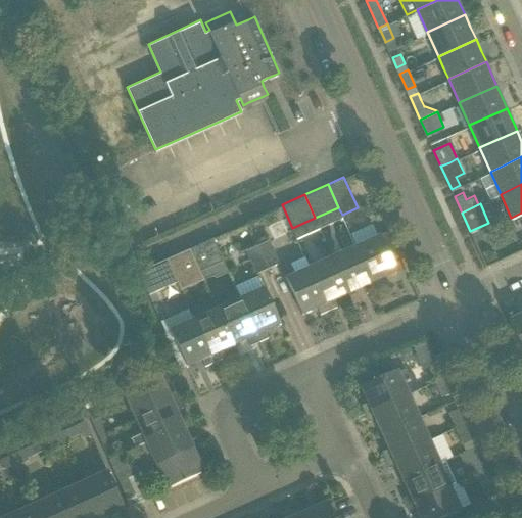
[(387,229),(356,243),(375,287),(383,283),(381,277),(396,270),(390,257),(399,253),(387,229)]
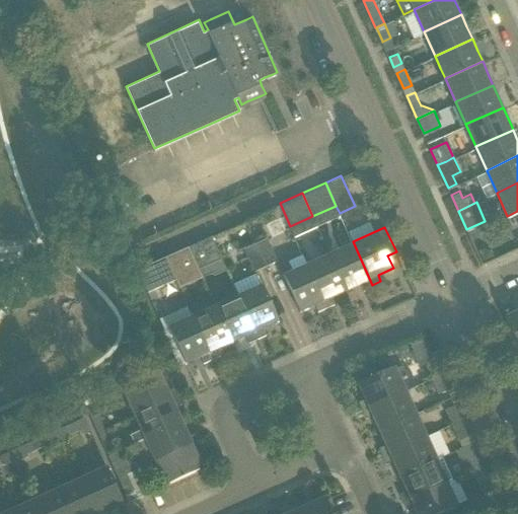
[(212,234),(189,244),(199,267),(222,257),(212,234)]
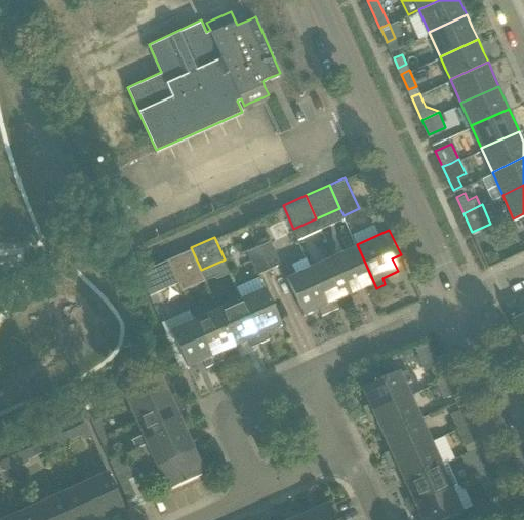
[(271,238),(258,244),(270,267),(281,262),(271,238)]
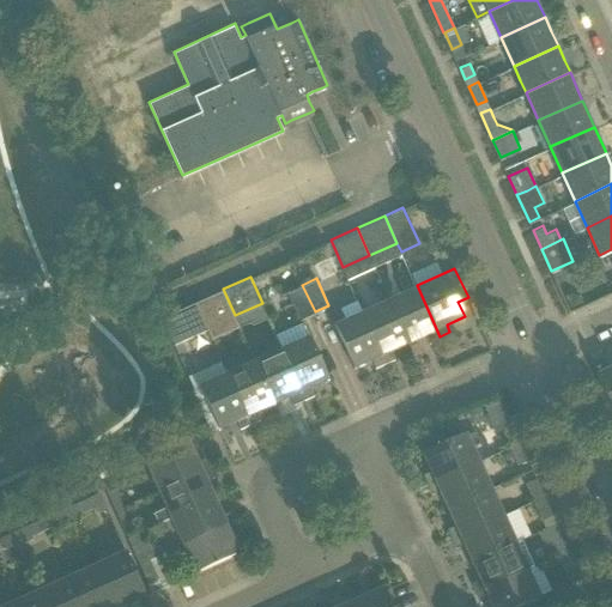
[(289,291),(288,291),(292,302),(301,319),(315,311),(302,285),(289,291)]
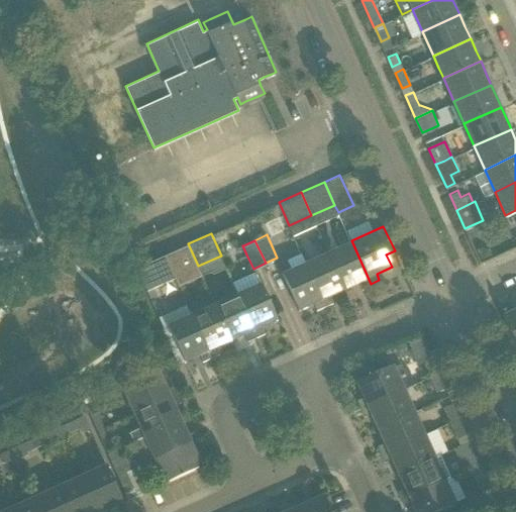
[(351,240),(328,250),(345,288),(359,281),(363,287),(371,284),(351,240)]
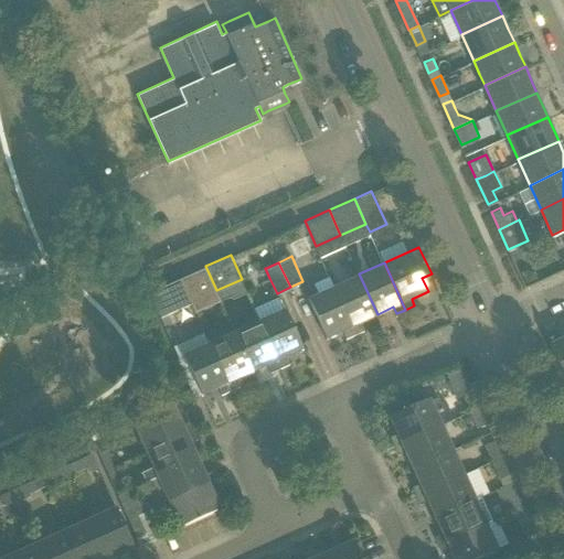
[(182,279),(181,280),(192,302),(216,290),(205,266),(199,269),(197,273),(182,279)]
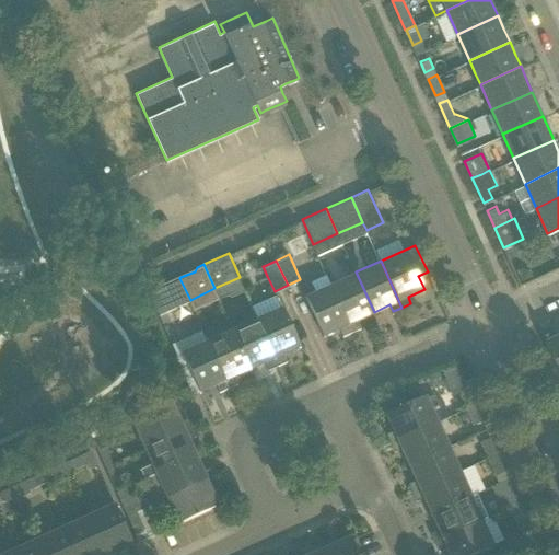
[(521,266),(516,268),(521,279),(533,275),(531,270),(521,266)]
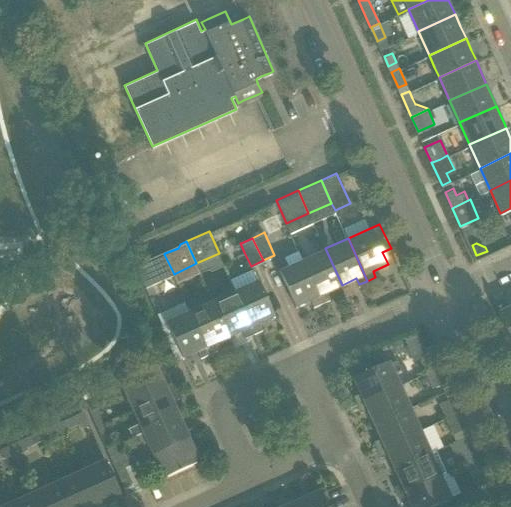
[(325,248),(303,259),(322,301),(330,298),(327,291),(342,285),(325,248)]
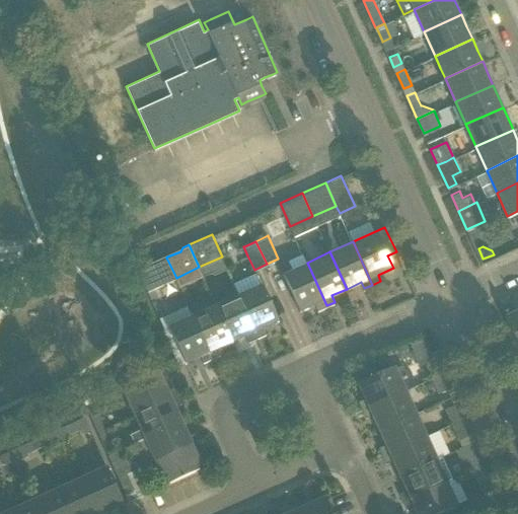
[(291,265),(282,269),(291,292),(300,310),(315,303),(318,309),(326,305),(307,263),(302,252),(289,259),(291,265)]
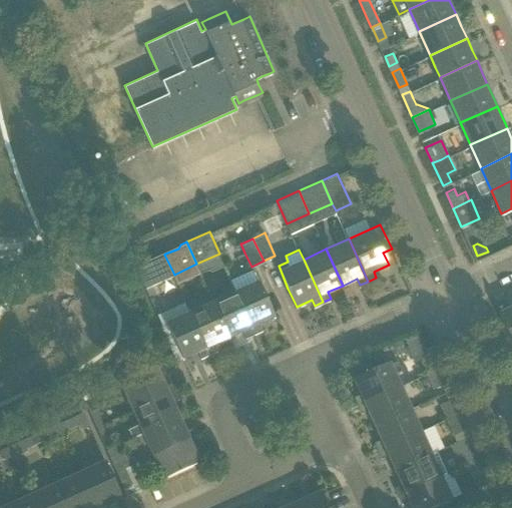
[(164,255),(165,254),(164,251),(135,265),(146,287),(174,275),(164,255)]
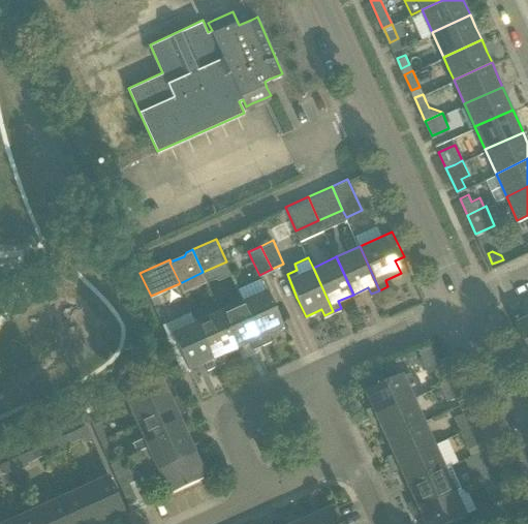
[(267,288),(243,299),(262,343),(272,339),(269,333),(284,326),(275,306),(267,288)]
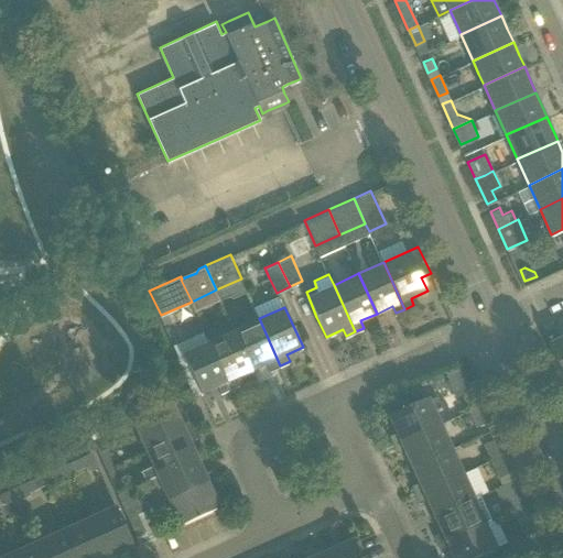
[(259,318),(235,330),(252,370),(268,362),(271,369),(280,365),(259,318)]
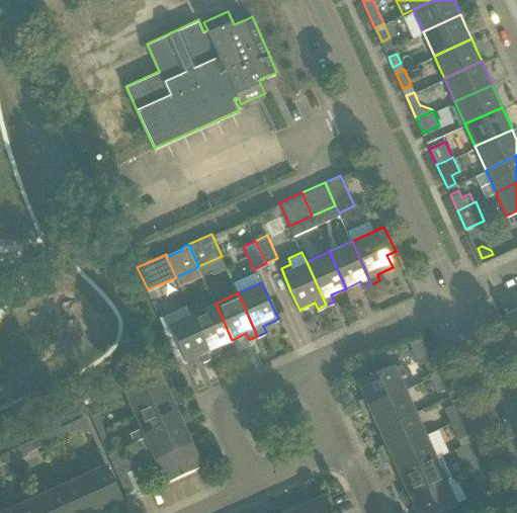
[(216,304),(192,314),(211,356),(220,352),(218,346),(232,340),(216,304)]
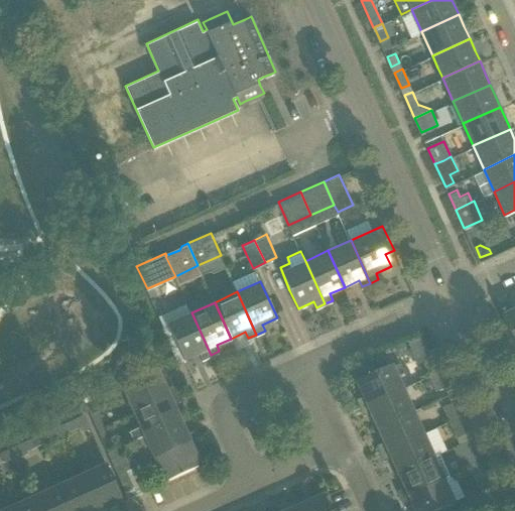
[(514,306),(502,312),(514,341),(514,306)]
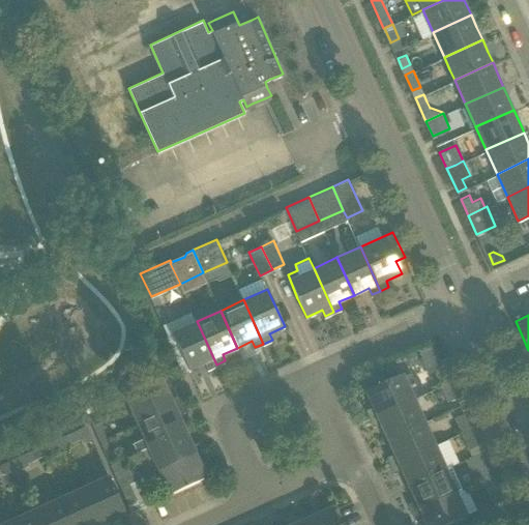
[(197,321),(173,331),(173,332),(189,369),(189,370),(205,362),(208,369),(216,365),(197,321)]
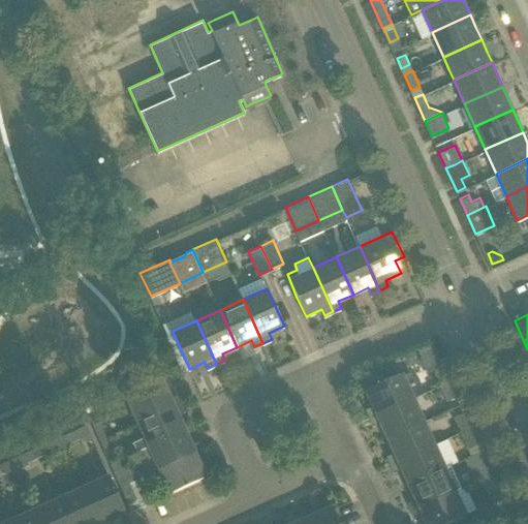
[(438,357),(433,344),(417,351),(425,366),(439,360),(438,357)]
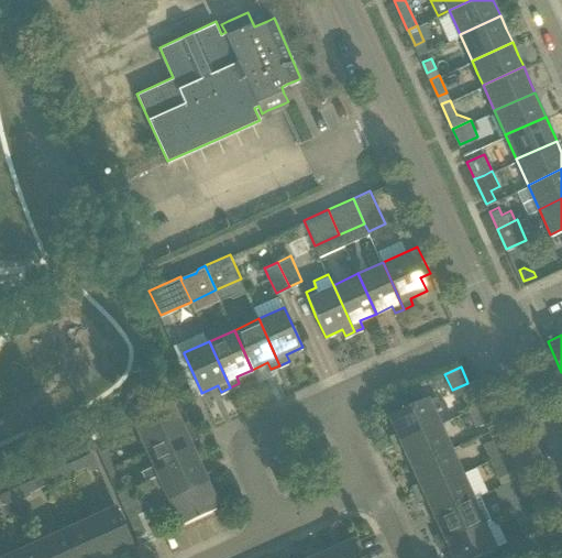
[(470,387),(461,392),(469,408),(477,404),(477,402),(470,387)]
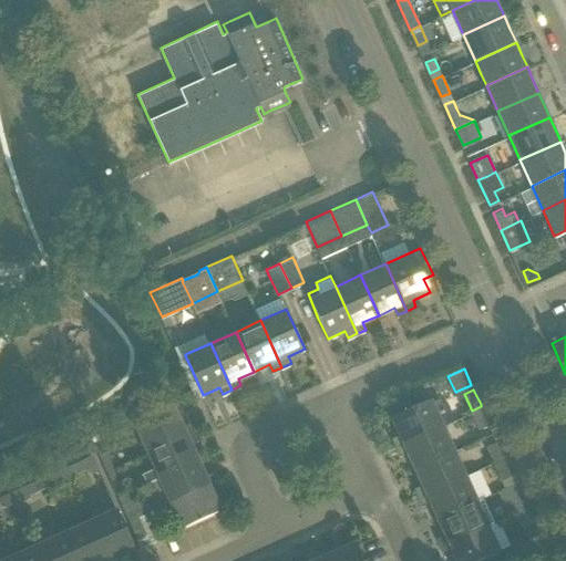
[(431,397),(391,416),(398,433),(391,436),(395,445),(443,423),(431,397)]
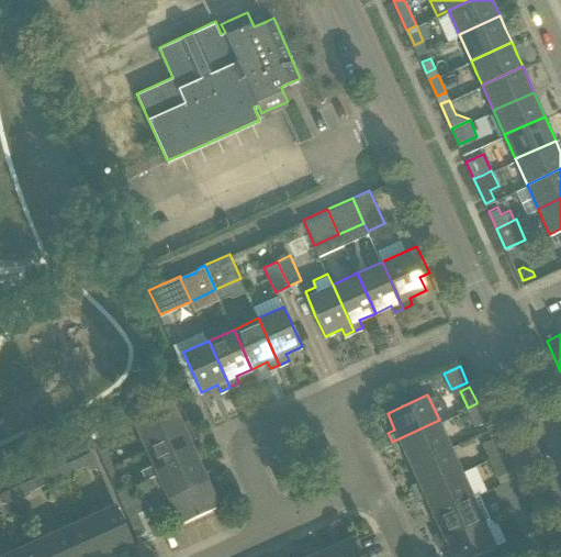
[(477,403),(468,408),(475,424),(484,420),(477,401),(477,403)]
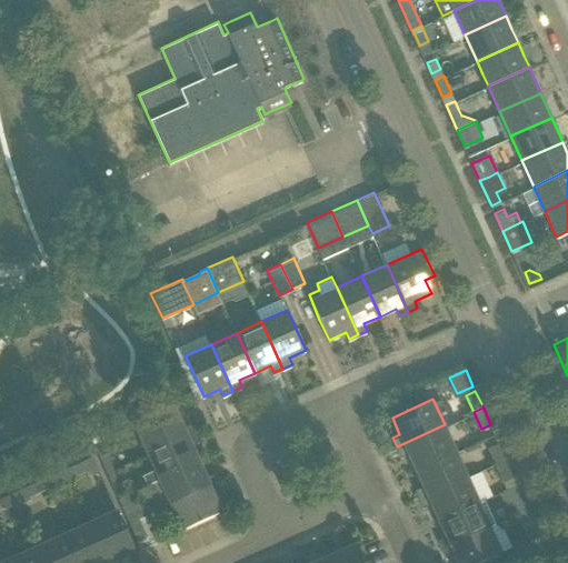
[(156,418),(136,428),(147,453),(195,431),(190,422),(183,425),(176,409),(156,418)]
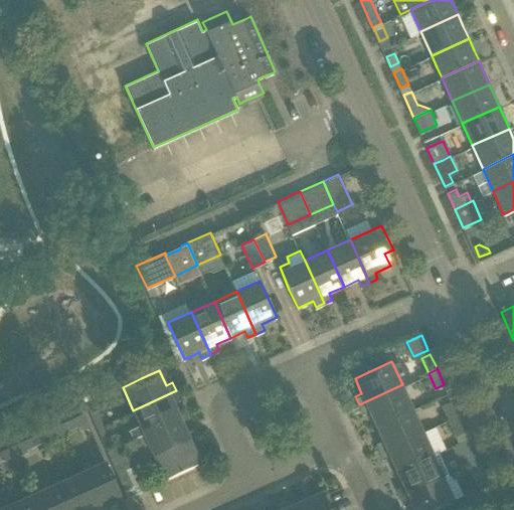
[(402,384),(359,404),(363,412),(369,409),(375,425),(412,407),(402,384)]
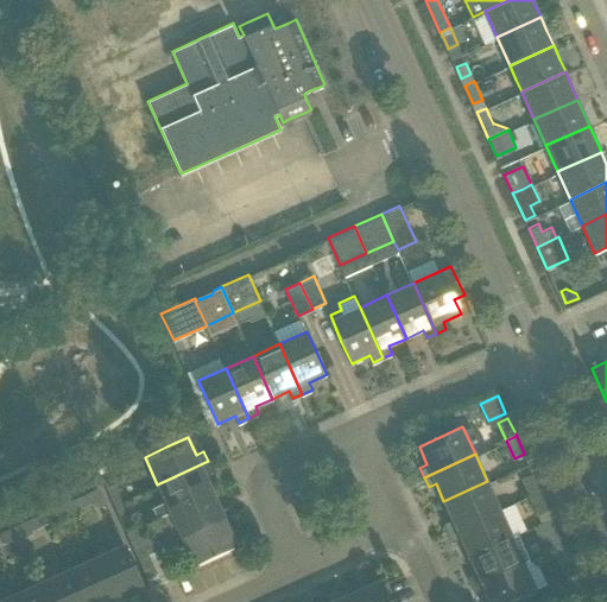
[(165,501),(153,506),(158,517),(159,515),(213,492),(206,474),(213,470),(208,461),(157,485),(165,501)]
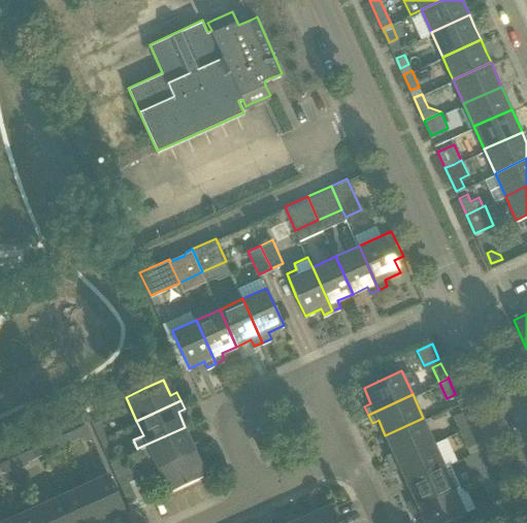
[(462,410),(453,415),(460,429),(469,425),(462,410)]
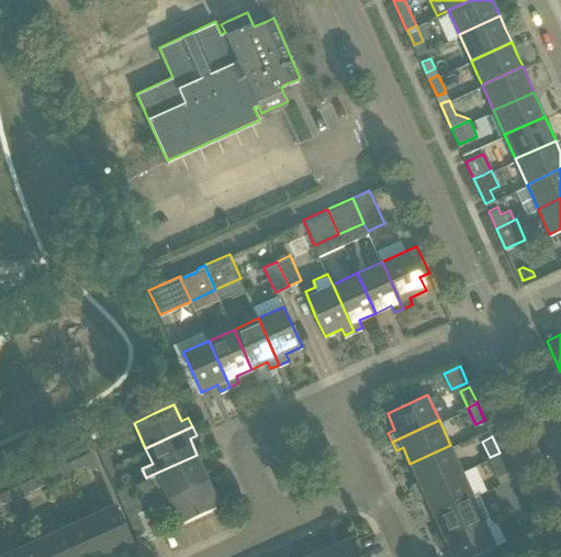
[(109,445),(99,449),(107,466),(116,461),(109,445)]
